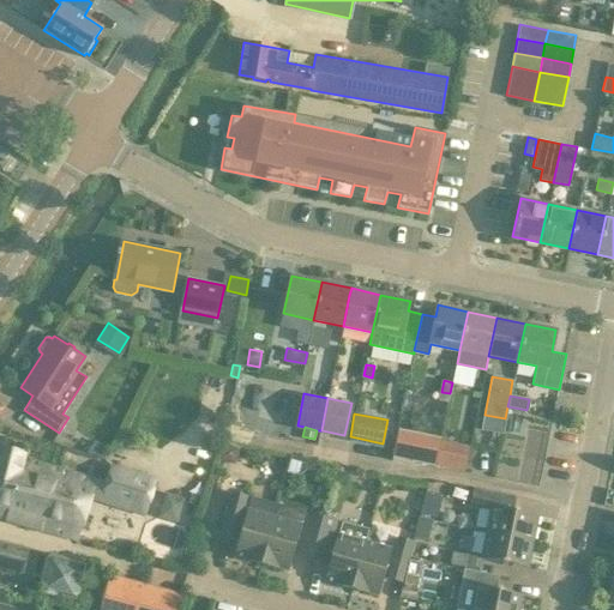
[(440,436),(398,427),(391,459),(414,464),(414,461),(434,465),(440,436)]
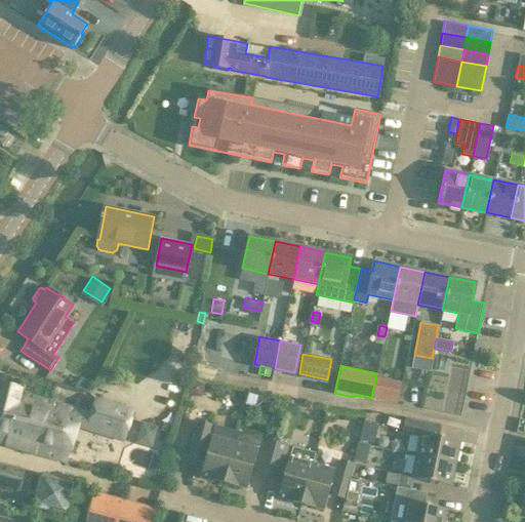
[(397,397),(401,382),(378,376),(374,393),(397,397)]
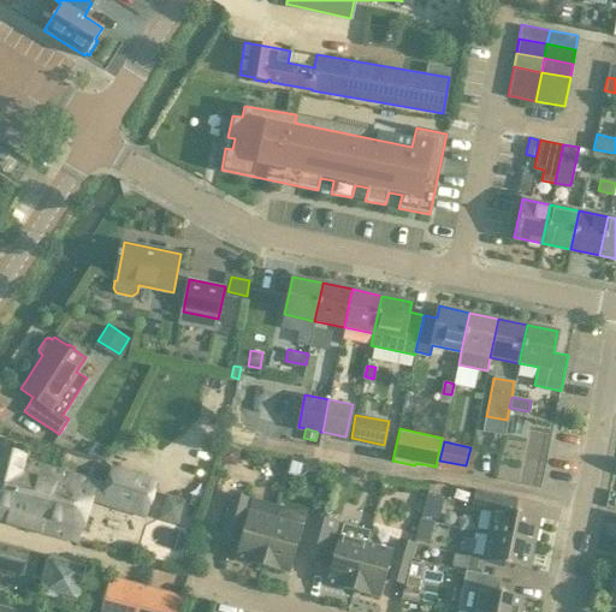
[(0,517),(36,528),(55,467),(42,463),(23,457),(24,452),(1,445),(0,447),(0,517)]
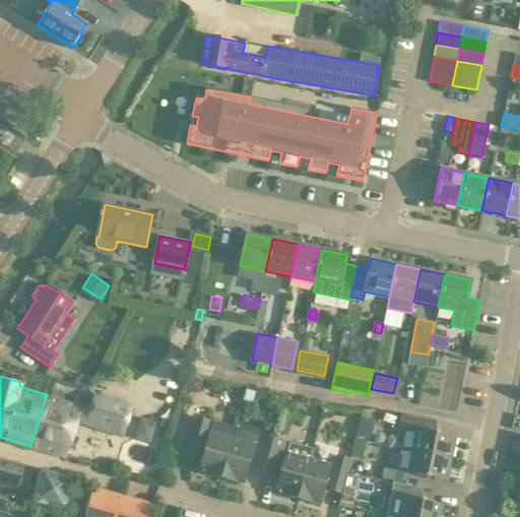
[(259,397),(261,389),(247,385),(243,398),(254,401),(259,397)]
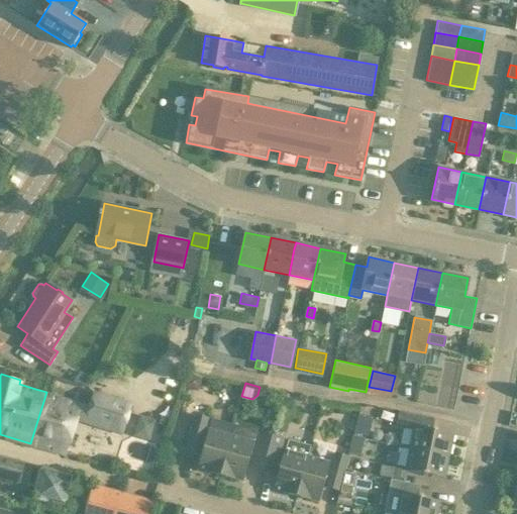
[(90,406),(46,392),(30,443),(64,452),(75,417),(121,432),(130,404),(94,392),(90,406)]
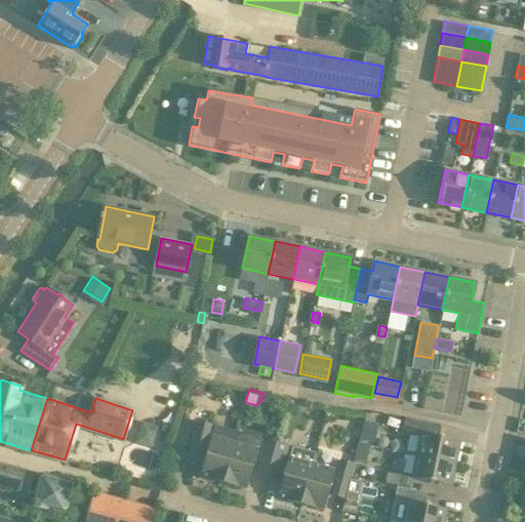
[(286,409),(295,411),(297,401),(288,400),(286,409)]
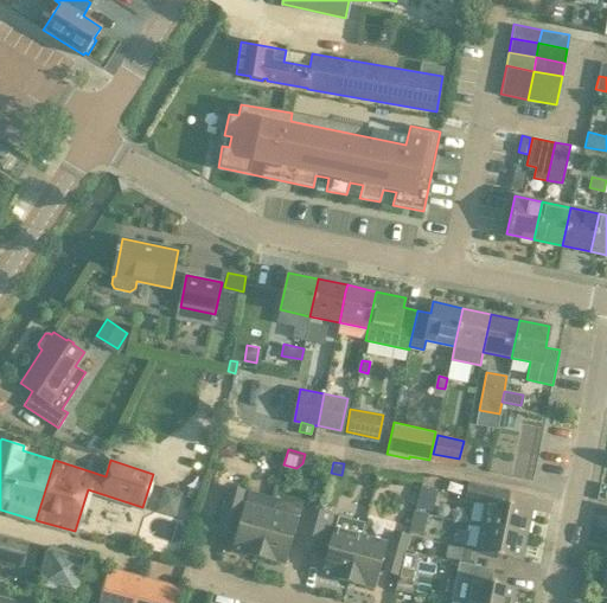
[(486,500),(480,525),(526,533),(532,507),(511,504),(511,502),(506,501),(509,489),(468,481),(466,495),(486,500)]
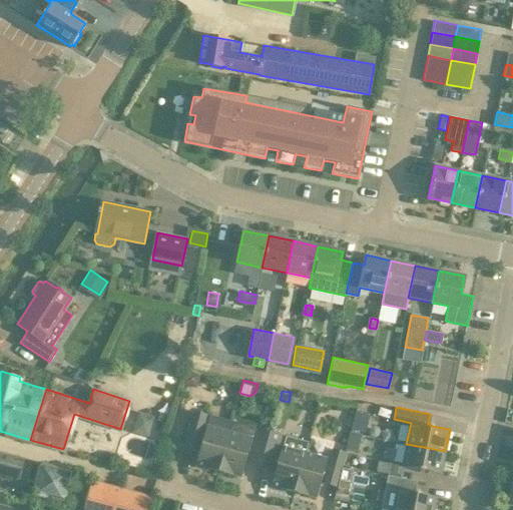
[(148,434),(155,415),(139,410),(132,429),(148,434)]
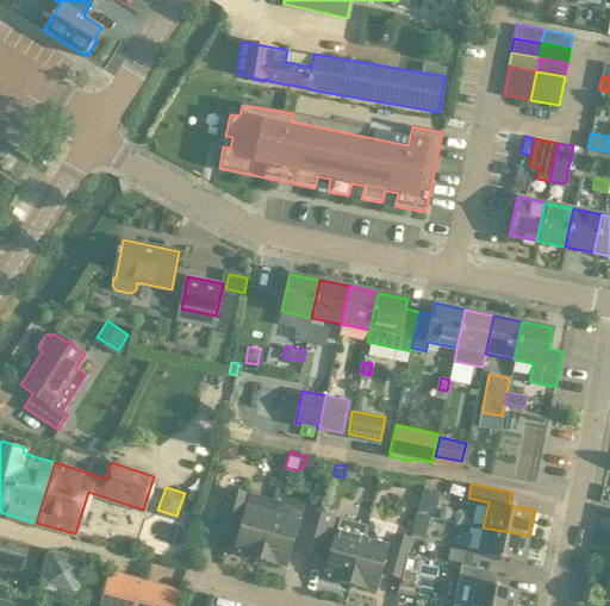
[(260,558),(275,500),(230,487),(219,528),(240,532),(234,551),(260,558)]
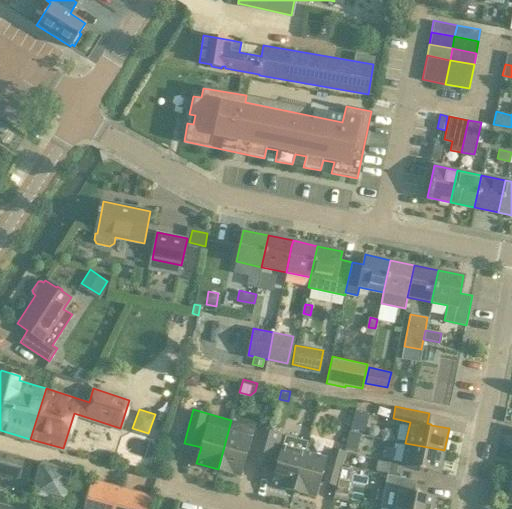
[(350,427),(364,431),(369,414),(355,410),(350,427)]
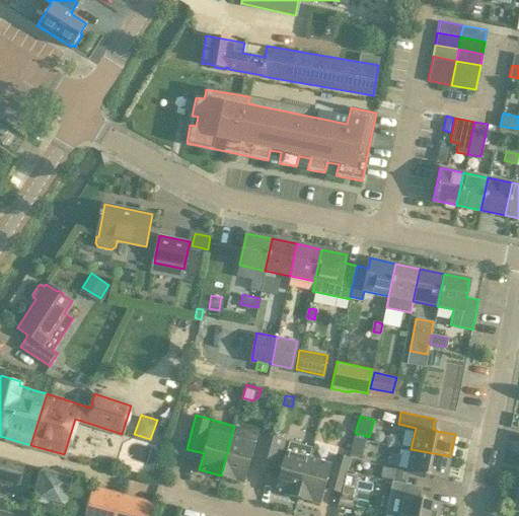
[(264,470),(273,436),(234,426),(221,475),(242,482),(247,465),(264,470)]
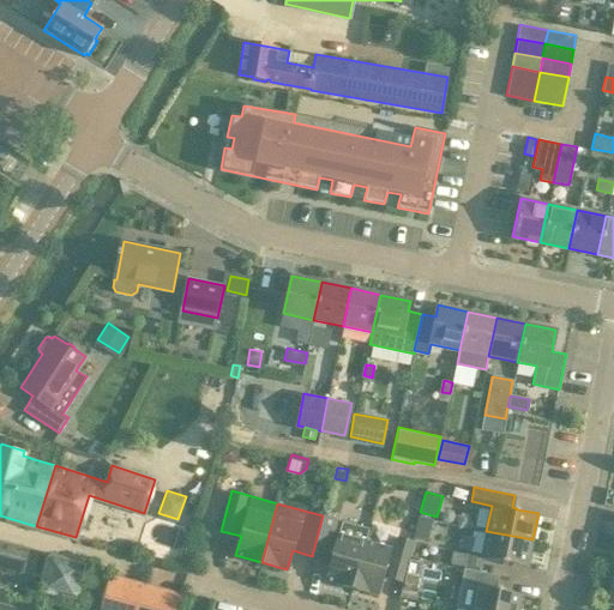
[(416,535),(429,537),(434,517),(421,514),(416,535)]
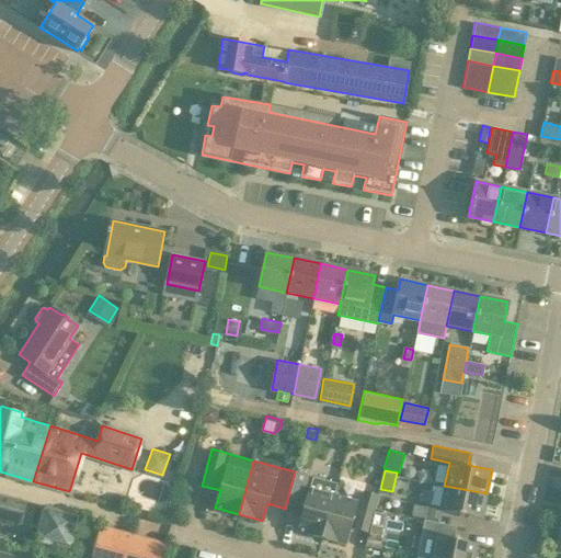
[(321,536),(332,494),(336,482),(295,471),(285,509),(302,513),(298,530),(321,536)]
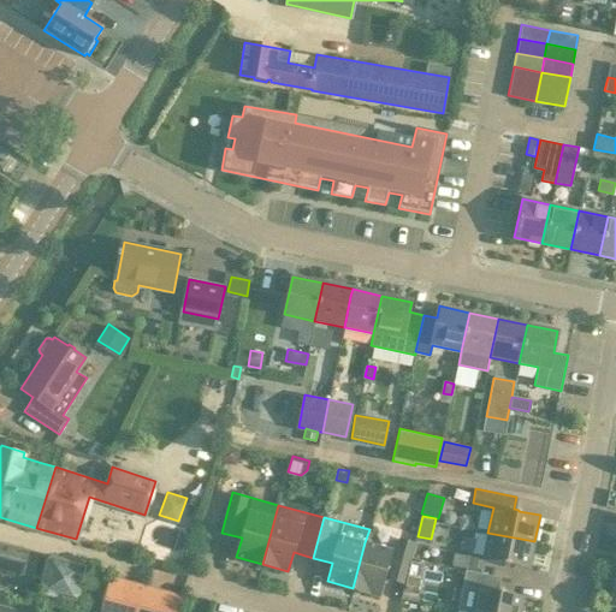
[(529,568),(534,541),(487,533),(483,559),(529,568)]
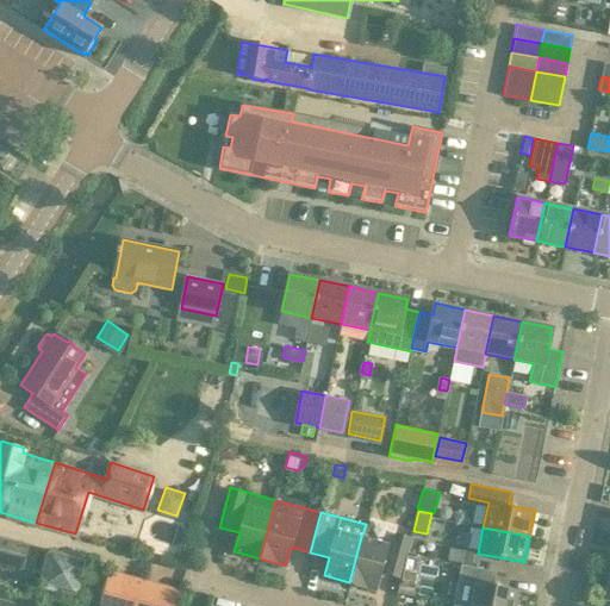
[(410,537),(394,532),(391,545),(361,537),(349,582),(375,589),(380,572),(399,576),(410,537)]
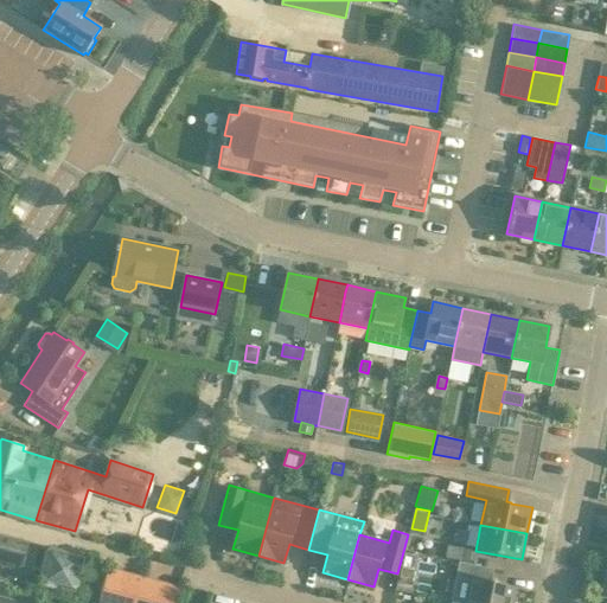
[(0,556),(23,563),(29,541),(0,533),(0,556)]
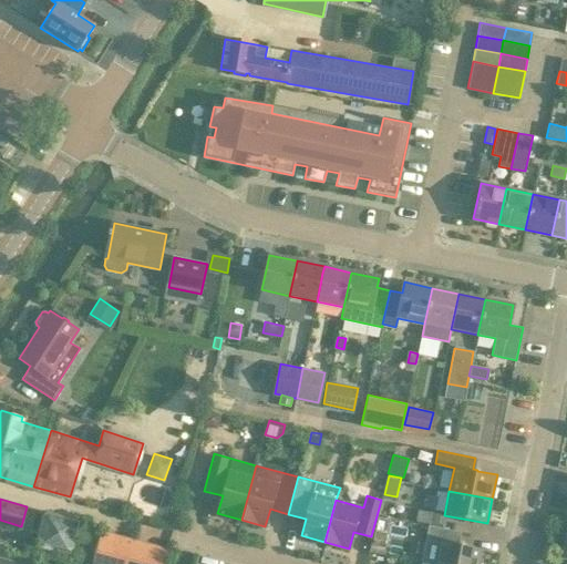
[(419,510),(416,520),(430,522),(431,512),(419,510)]
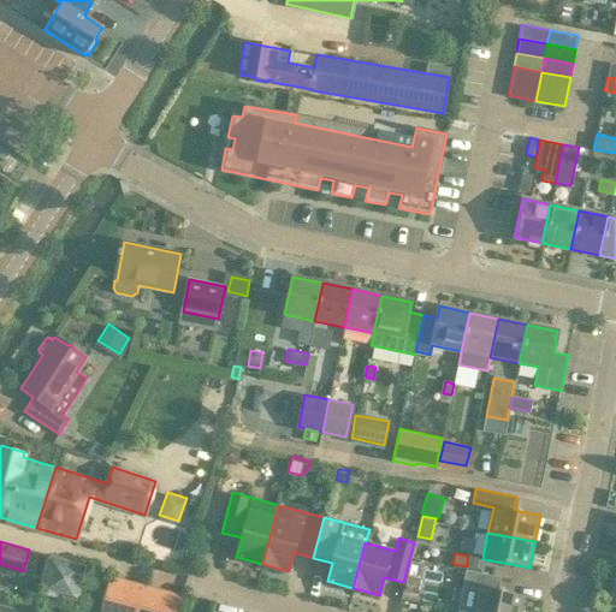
[(87,560),(48,554),(43,593),(82,599),(87,560)]
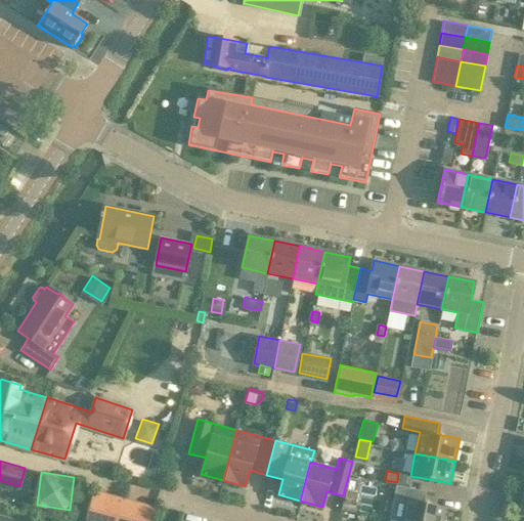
[(397,482),(396,485),(404,487),(406,475),(398,473),(397,482)]
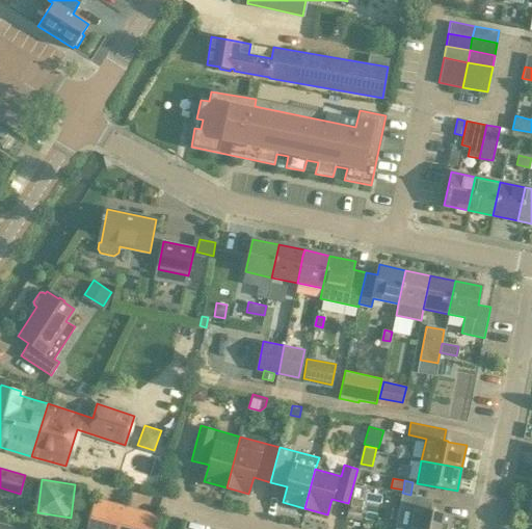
[(354,484),(350,505),(362,507),(366,486),(354,484)]
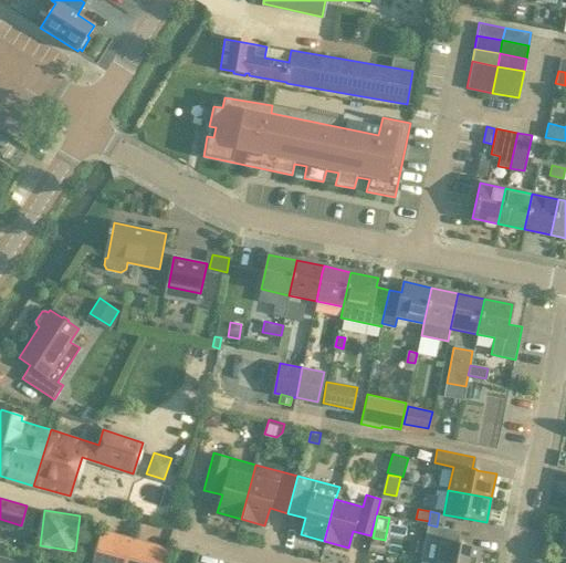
[(428,524),(421,560),(433,562),(432,562),(478,562),(481,548),(448,541),(451,529),(437,527),(428,524)]
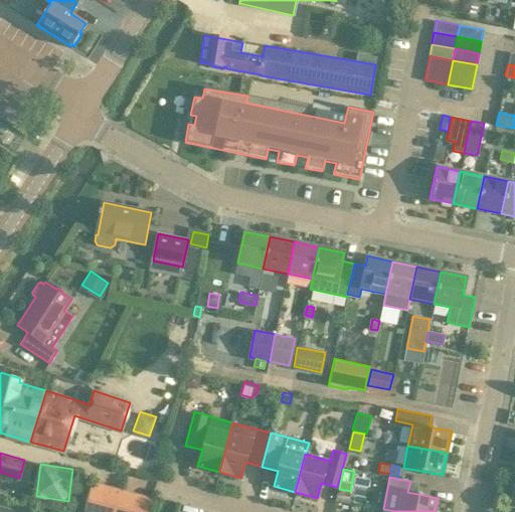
[(84,511),(116,511),(122,489),(93,481),(84,511)]
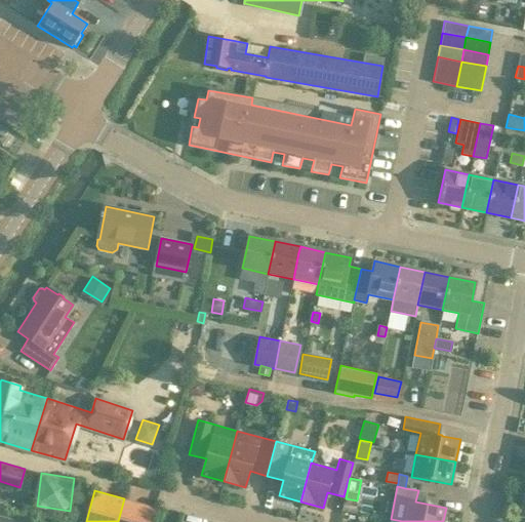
[(150,521),(154,507),(124,498),(118,521),(150,521)]
